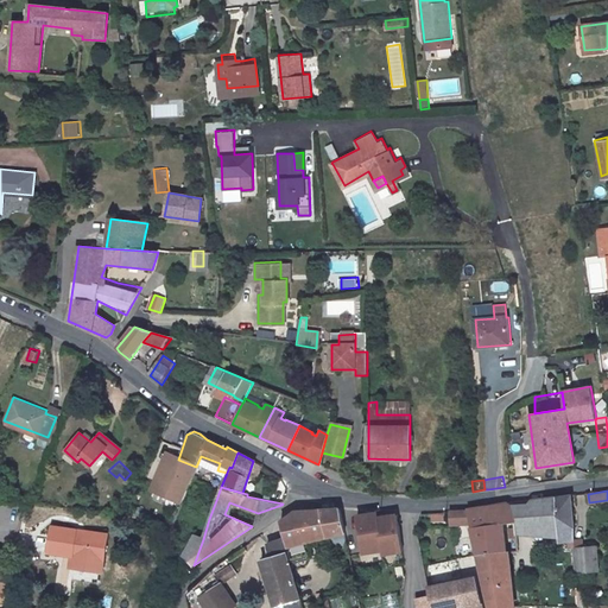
[(571,496),(555,498),(558,530),(558,542),(574,540),(571,496)]
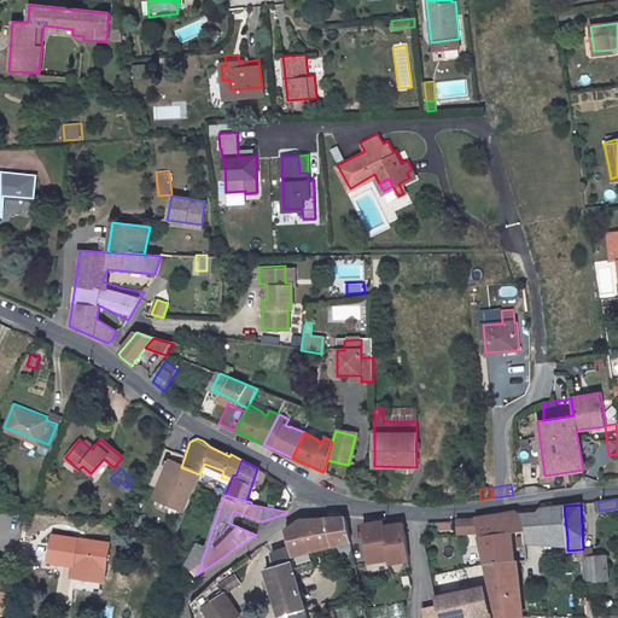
[(549,508),(540,509),(535,518),(524,519),(525,541),(567,538),(564,506),(549,508)]
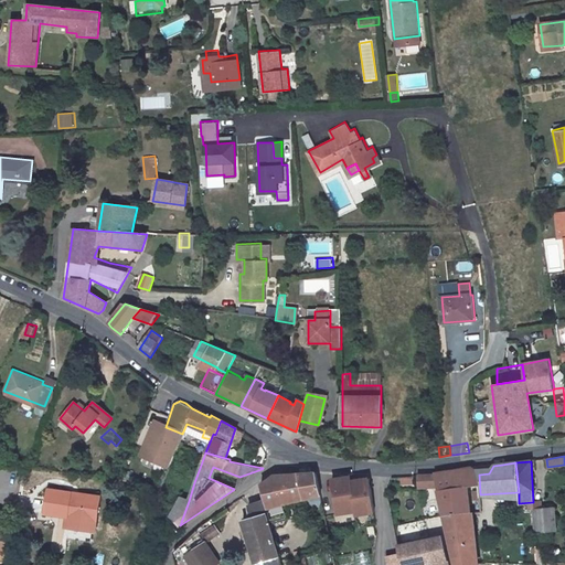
[(472,468),(435,473),(435,476),(437,487),(444,515),(444,516),(470,513),(469,499),(480,498),(480,494),(479,475),(472,468)]
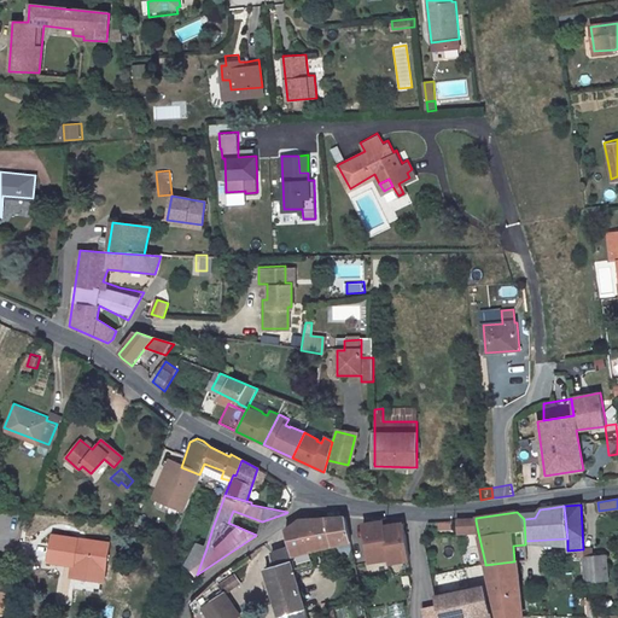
[(314,517),(285,530),(291,547),(293,555),(309,552),(351,541),(347,517),(314,517)]
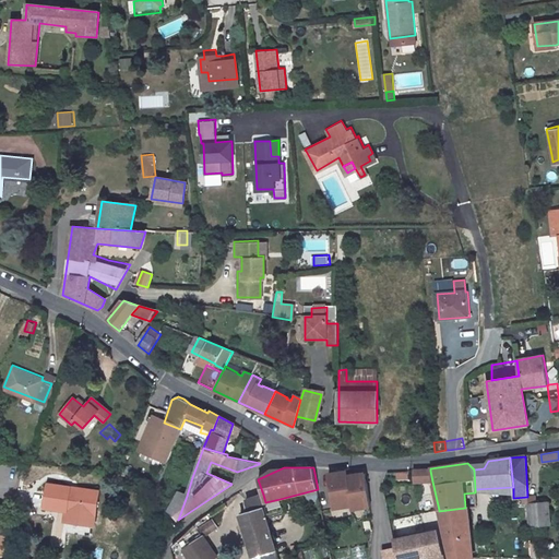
[(347,471),(329,473),(333,509),(353,506),(347,475),(347,471)]
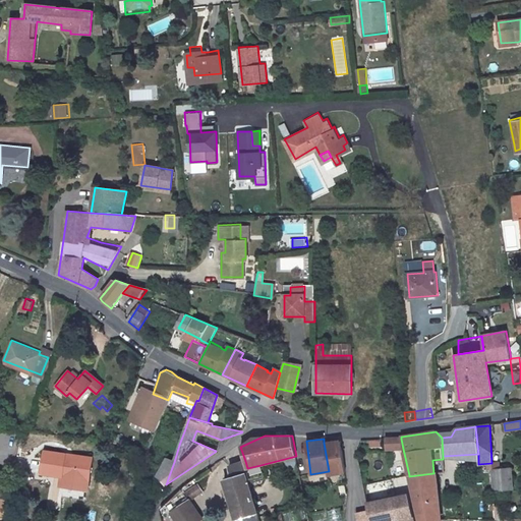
[(384,446),(382,439),(371,441),(372,448),(384,446)]
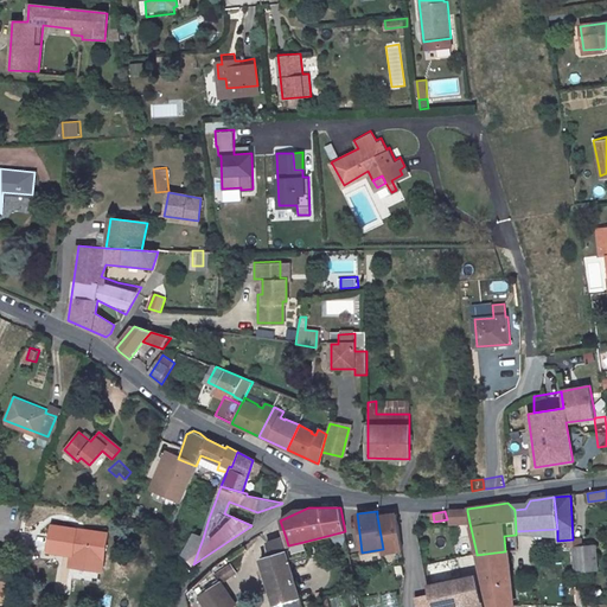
[(467,511),(447,512),(449,523),(470,523),(467,511)]
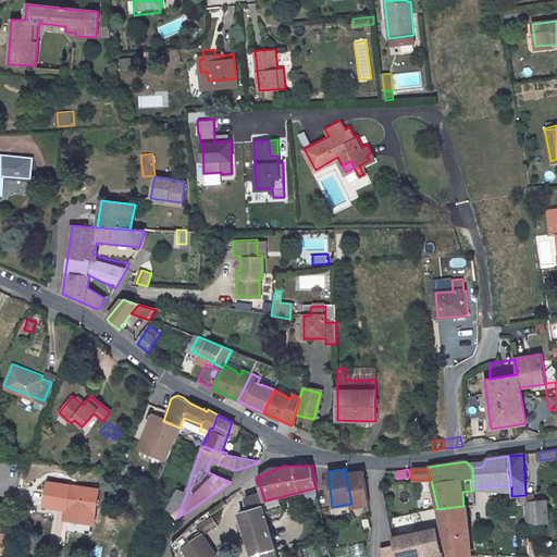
[(364,470),(346,473),(351,504),(351,507),(370,504),(364,470)]
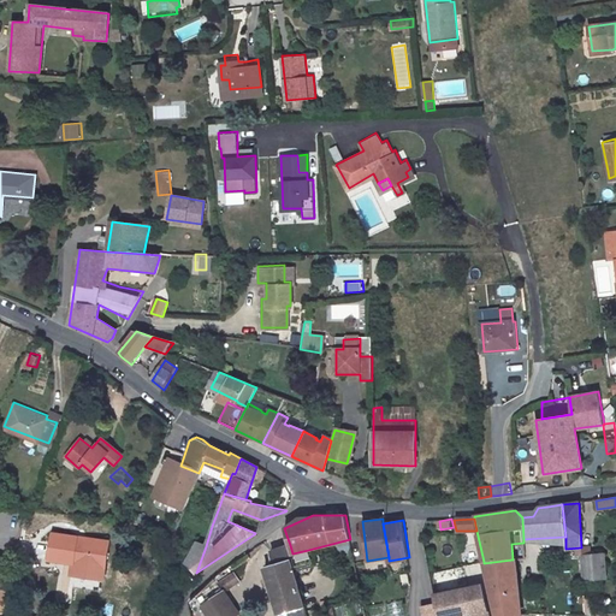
[(75,535),(51,533),(47,561),(72,564),(72,560),(104,564),(106,540),(82,537),(82,540),(75,539),(75,535)]
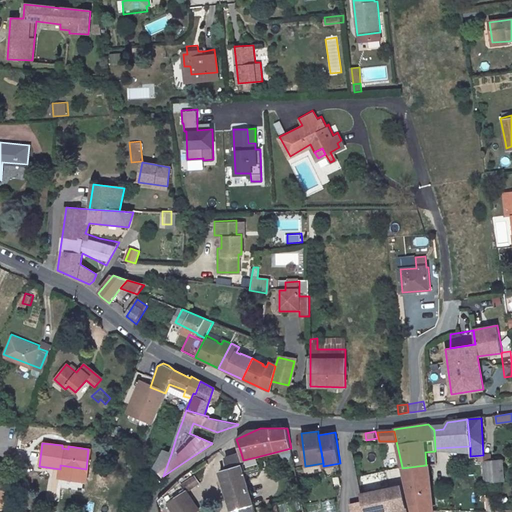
[(171,454),(163,452),(155,468),(163,476),(171,454)]
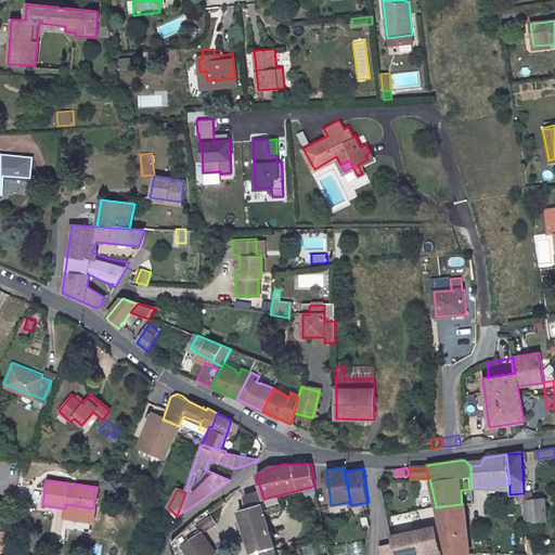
[(248,508),(240,512),(252,554),(261,554),(260,552),(275,547),(263,505),(263,499),(261,491),(245,497),(248,508)]
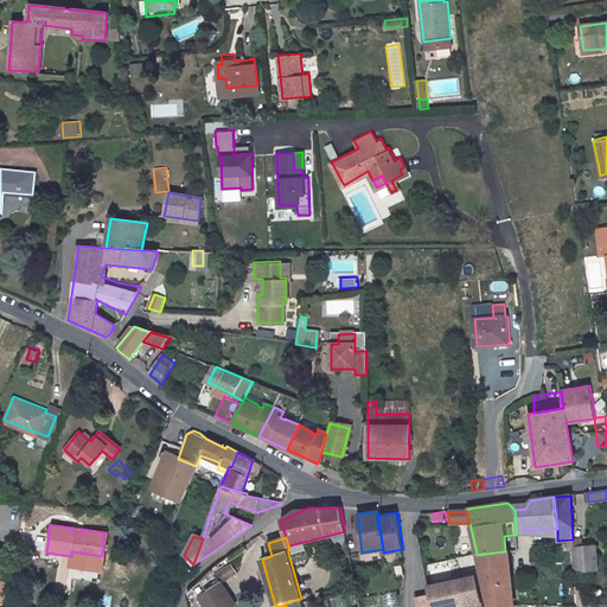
[(574,547),(575,572),(596,570),(595,545),(582,547),(582,540),(573,540),(574,547)]
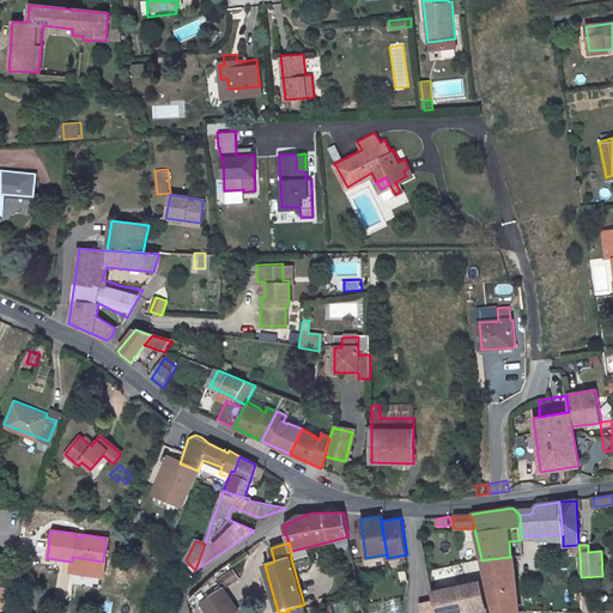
[(307,547),(291,551),(291,558),(292,563),(309,557),(307,547)]
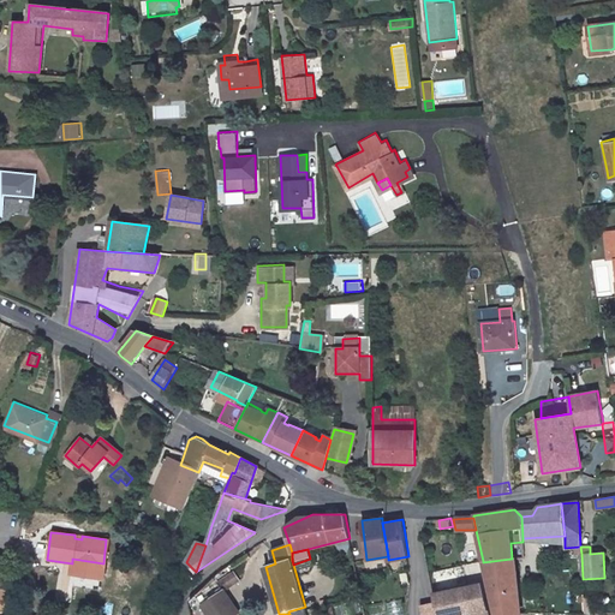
[(512,559),(483,562),(494,614),(517,614),(520,614),(517,572),(514,559),(512,559)]
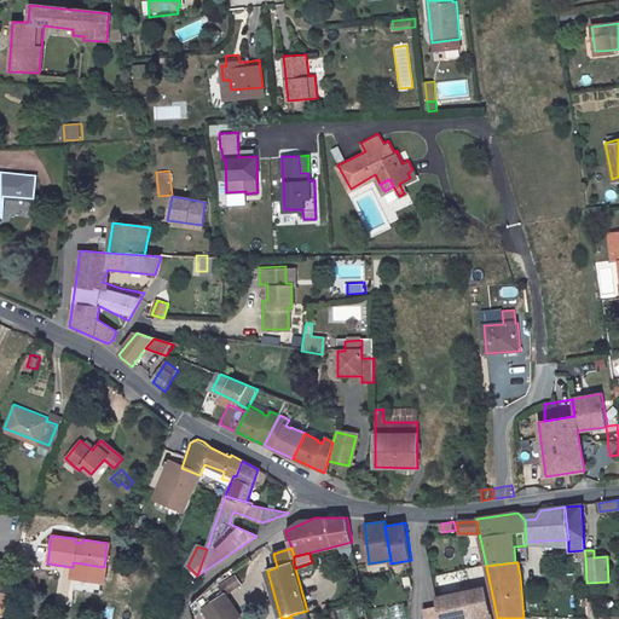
[(226,595),(242,584),(237,576),(220,586),(223,590),(213,596),(217,601),(226,595)]
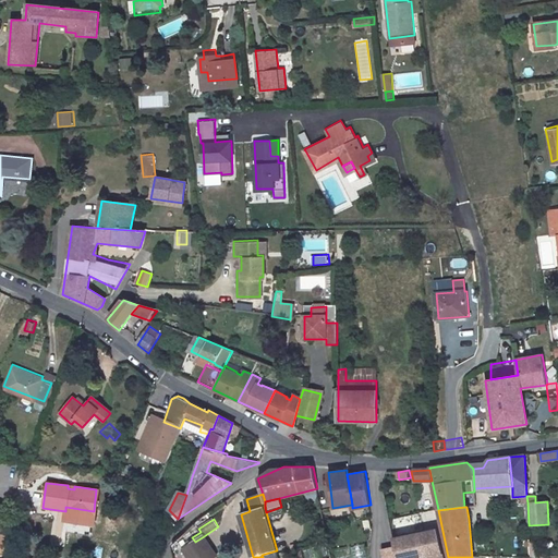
[(438,530),(393,540),(393,547),(396,557),(419,557),(444,554),(438,530)]
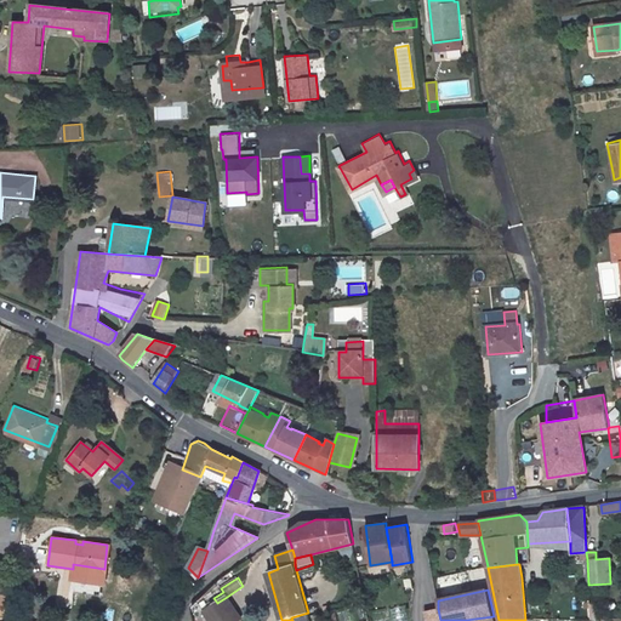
[(205,610),(212,620),(238,620),(241,619),(227,597),(217,603),(205,610)]
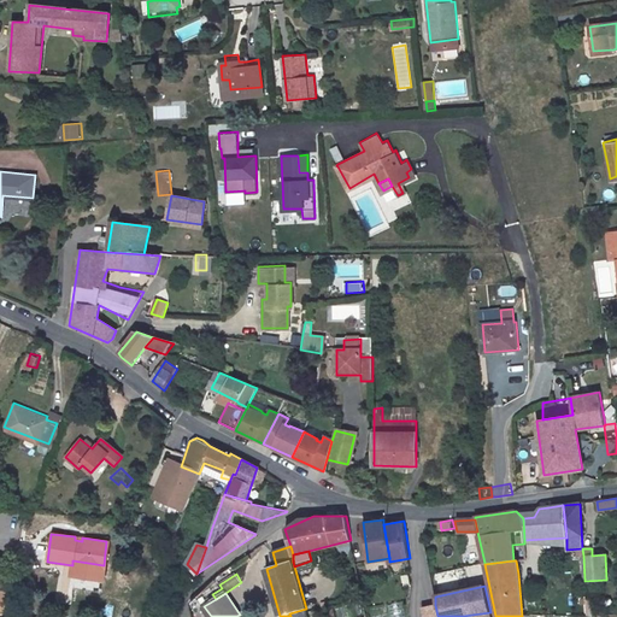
[(606,593),(582,599),(587,616),(592,616),(611,611),(606,593)]
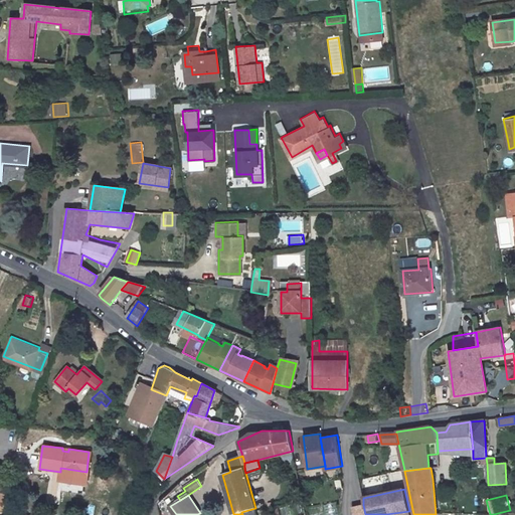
[(324,505),(326,514),(338,514),(336,503),(324,505)]
